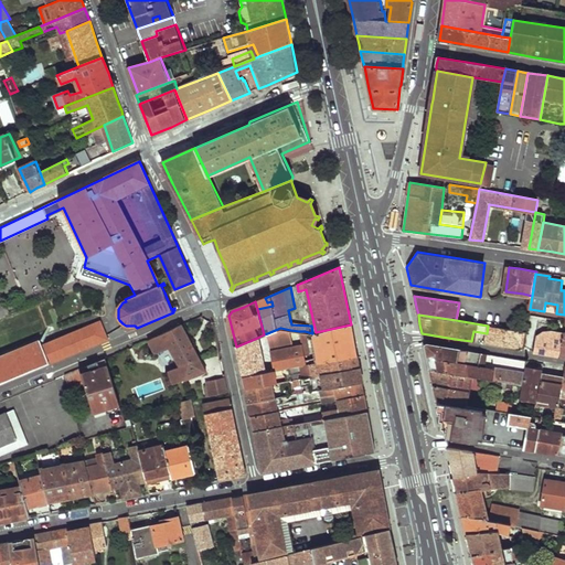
[(99,319),(94,321),(103,342),(108,340),(99,319)]
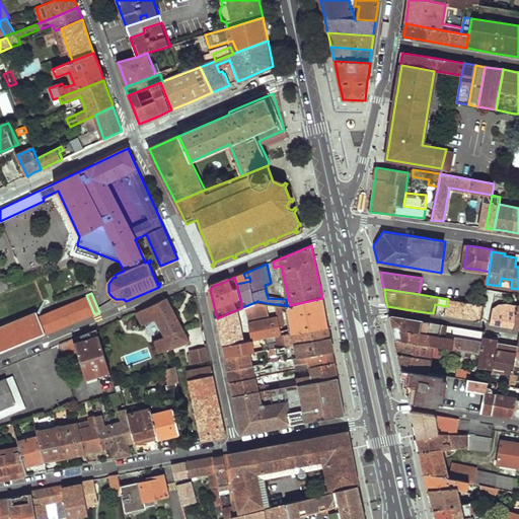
[(0,353),(46,335),(57,329),(94,314),(86,295),(38,315),(35,310),(0,324),(0,353)]
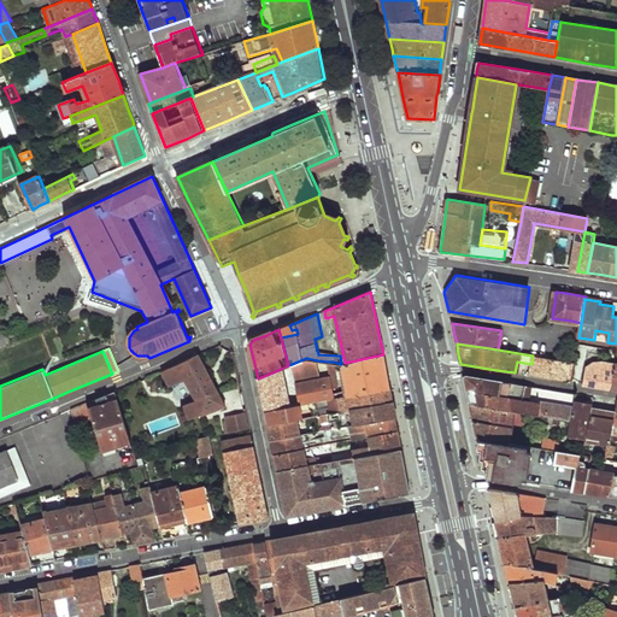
[(178,364),(160,371),(168,388),(183,381),(192,401),(180,406),(186,419),(225,405),(199,353),(178,364)]
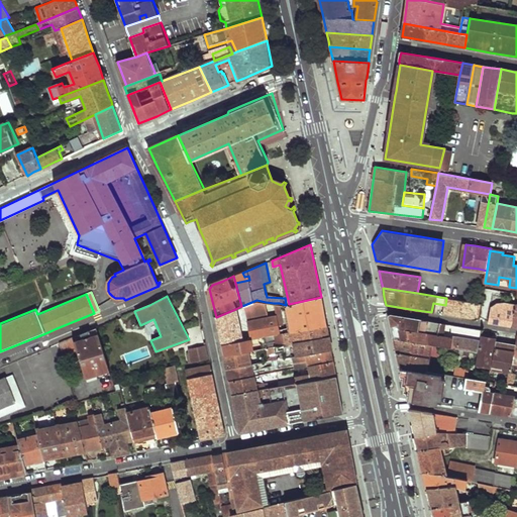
[(276,315),(279,333),(283,332),(326,324),(323,311),(321,297),(289,304),(286,305),(289,326),(283,327),(279,303),(274,303),(276,315)]
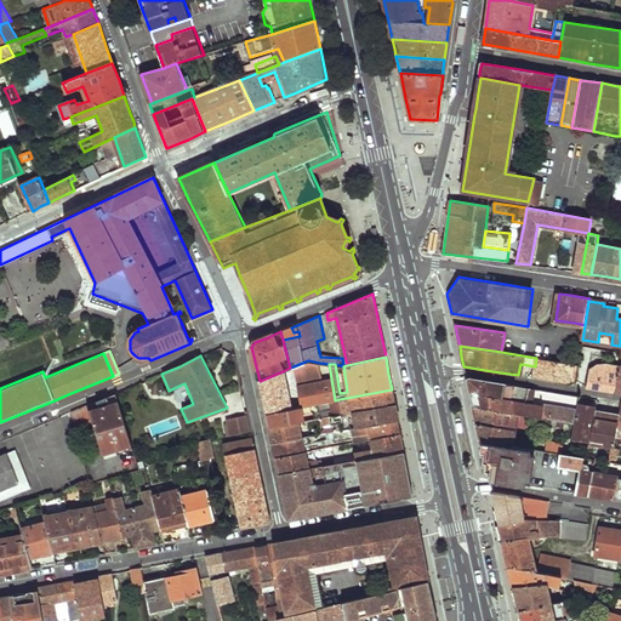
[(535,366),(533,377),(553,381),(575,385),(577,364),(536,358),(535,366)]
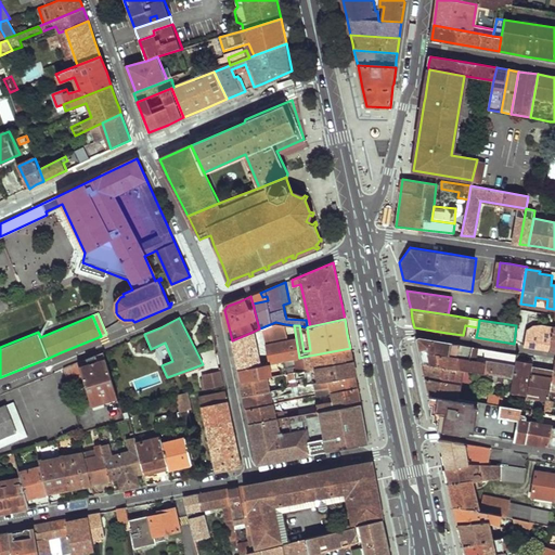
[(262,327),(270,364),(283,361),(295,359),(299,358),(296,338),(288,339),(285,324),(275,322),(262,327)]
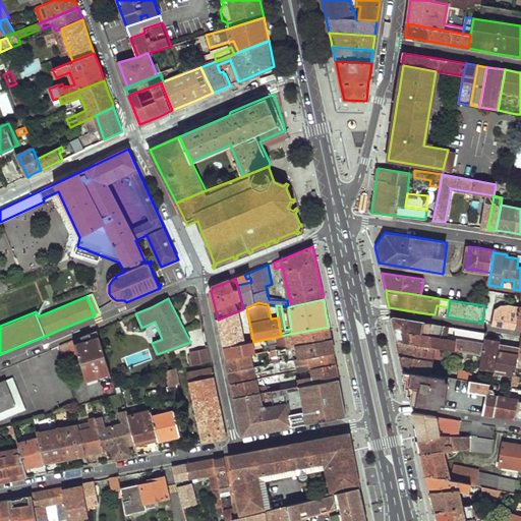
[(495,309),(491,324),(503,326),(517,328),(520,306),(508,303),(501,305),(495,309)]
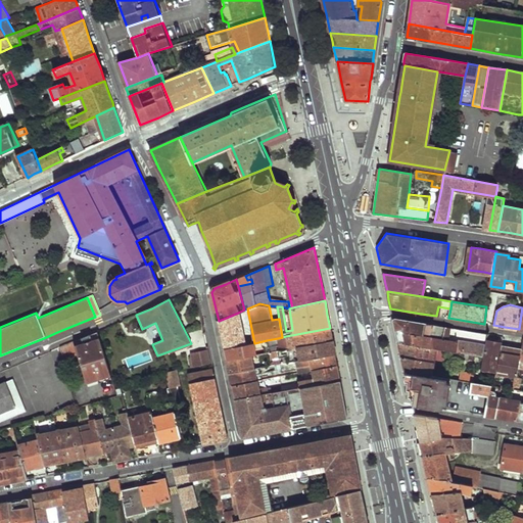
[(222,337),(225,348),(245,344),(238,313),(219,321),(222,337)]
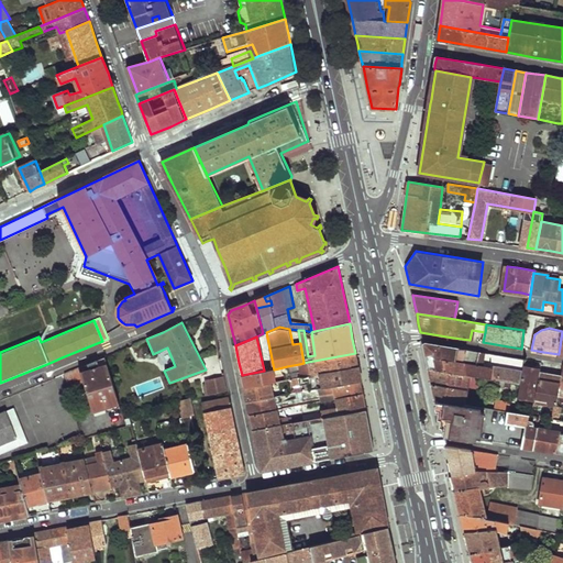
[(426,357),(429,368),(471,375),(481,377),(492,378),(499,381),(504,381),(512,383),(520,384),(523,365),(525,359),(516,357),(484,352),(422,342),(426,357)]
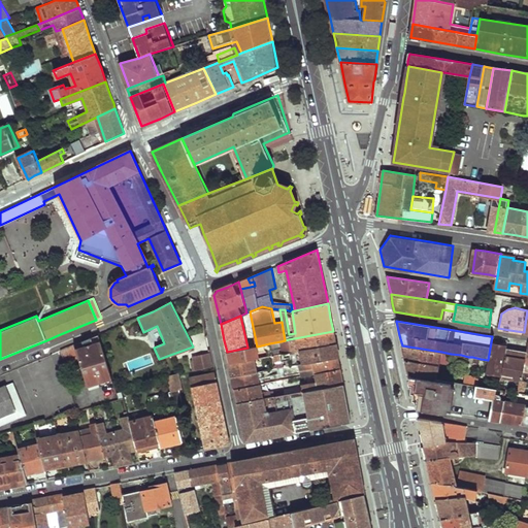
[(291,352),(335,342),(334,337),(333,331),(289,339),(291,352)]
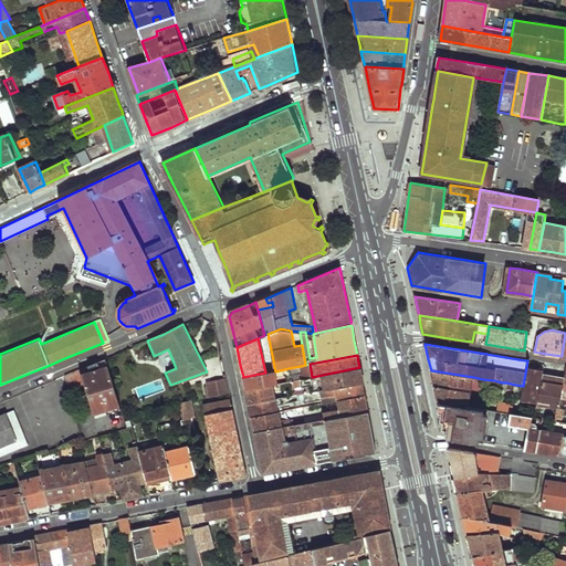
[(106,358),(97,363),(100,368),(108,365),(106,358)]
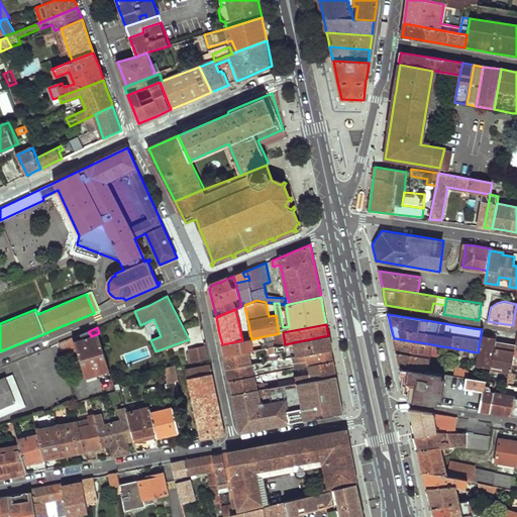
[(199,327),(192,328),(194,337),(201,336),(199,327)]
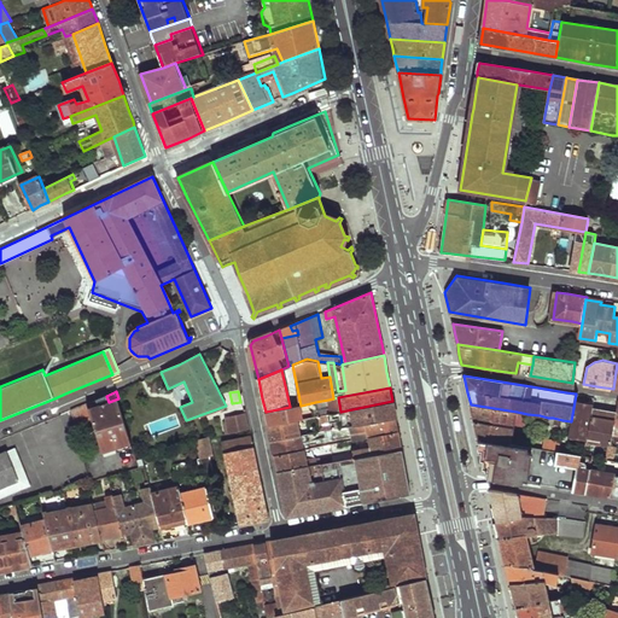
[(109,402),(106,396),(95,400),(99,410),(104,414),(111,412),(109,402)]
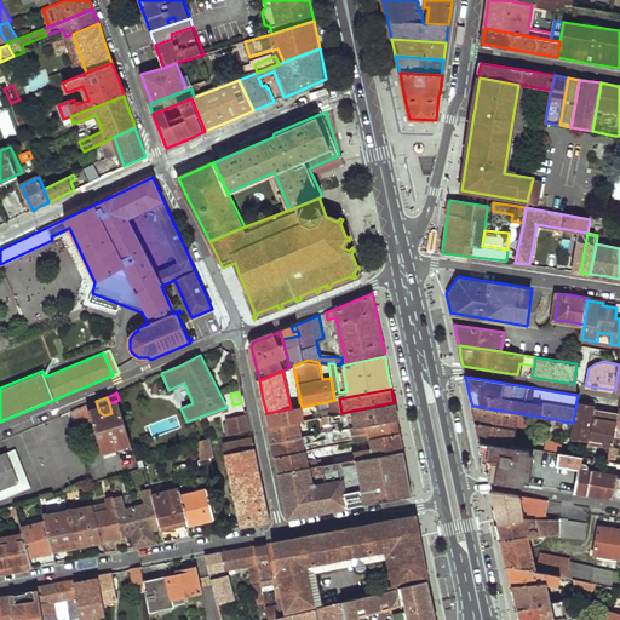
[(112,413),(104,415),(99,412),(102,420),(103,419),(109,436),(114,435),(118,446),(132,441),(119,400),(109,403),(112,413)]
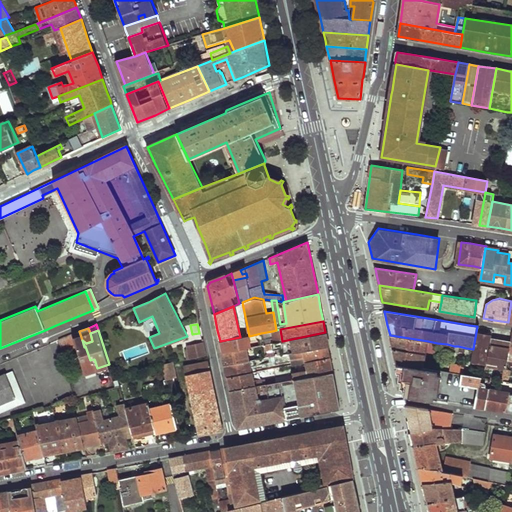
[(82,340),(79,331),(71,334),(77,349),(87,376),(110,368),(109,364),(97,368),(94,359),(90,360),(85,346),(84,347),(82,340)]
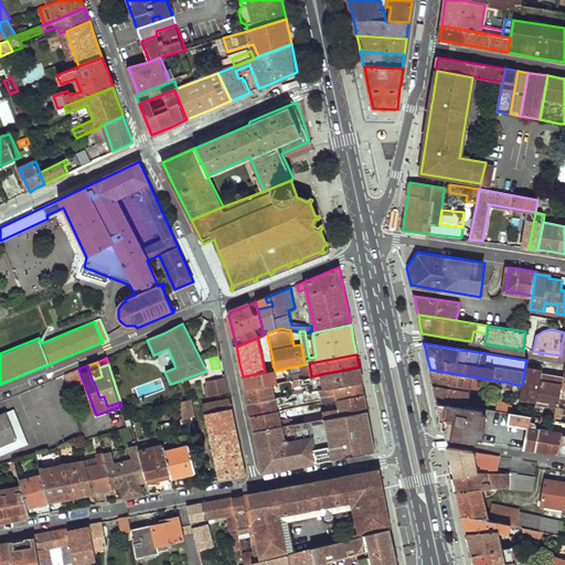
[(302,388),(304,393),(336,386),(362,381),(361,373),(359,366),(311,376),(304,379),(291,381),(292,387),(301,386),(302,388)]
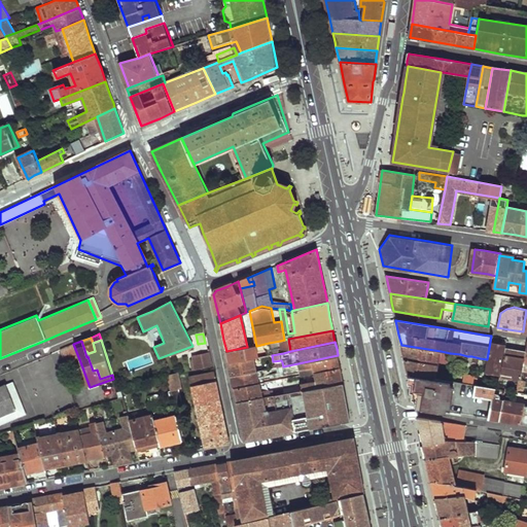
[(490,342),(487,359),(484,372),(500,375),(504,347),(505,345),(490,342)]
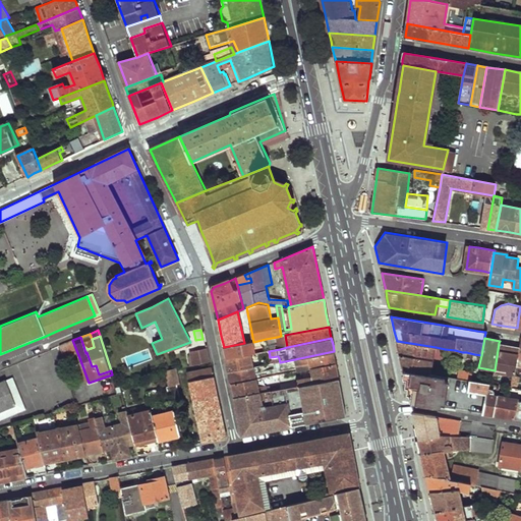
[(60,345),(66,359),(78,355),(72,340),(60,345)]
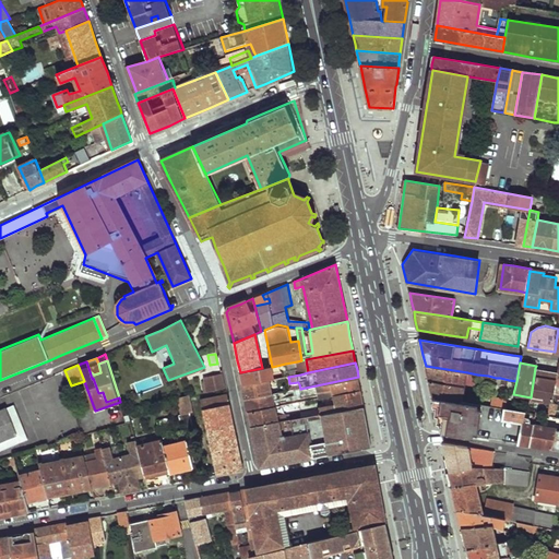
[(427,373),(428,381),(464,387),(467,372),(426,366),(427,373)]
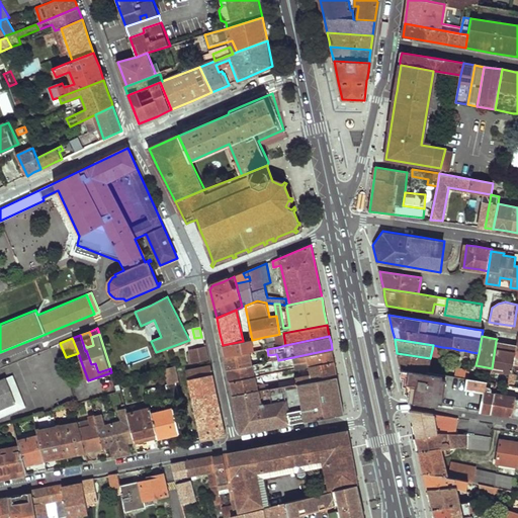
[(224,352),(225,357),(254,351),(251,340),(243,341),(223,345),(224,352)]
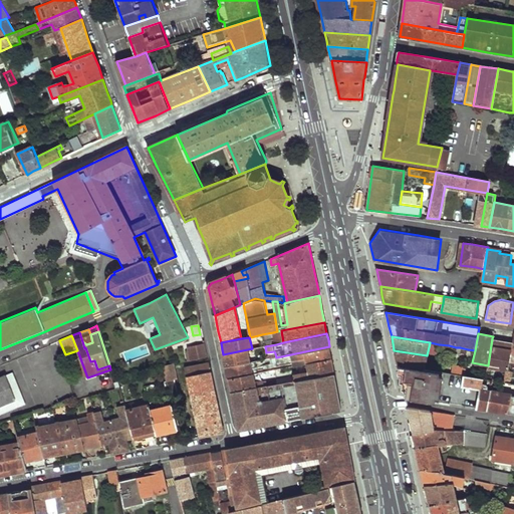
[(492,338),(488,365),(487,368),(506,371),(507,364),(512,342),(492,338)]
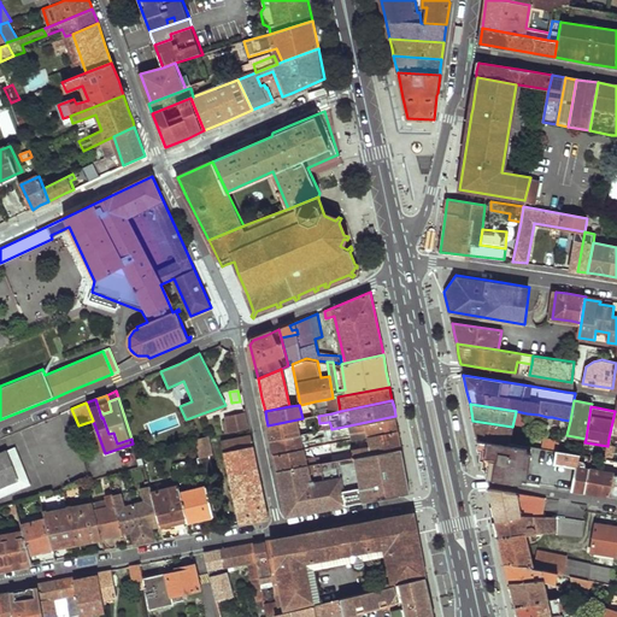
[(225,433),(250,429),(246,412),(225,417),(227,419),(228,425),(224,427),(225,433)]
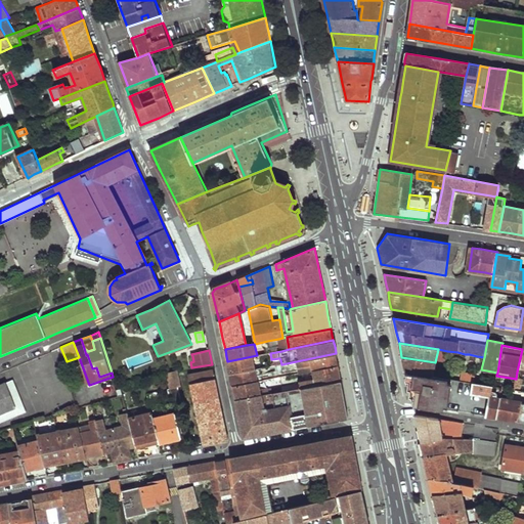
[(229,368),(230,374),(255,369),(254,362),(271,359),(270,353),(257,355),(227,361),(229,368)]
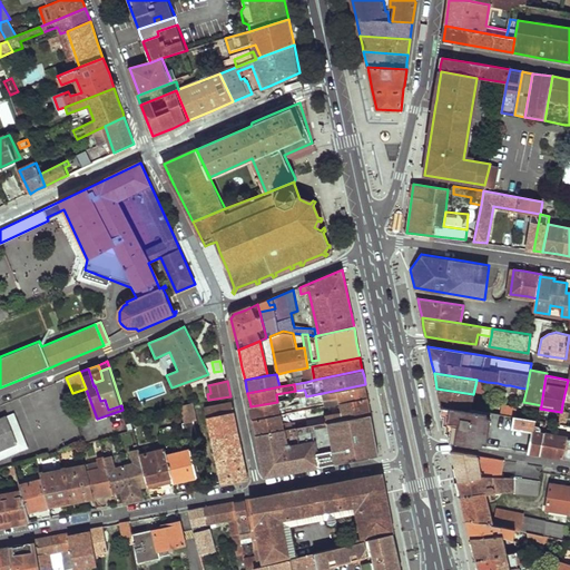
[(338,390),(341,402),(367,396),(366,391),(365,384),(338,390)]
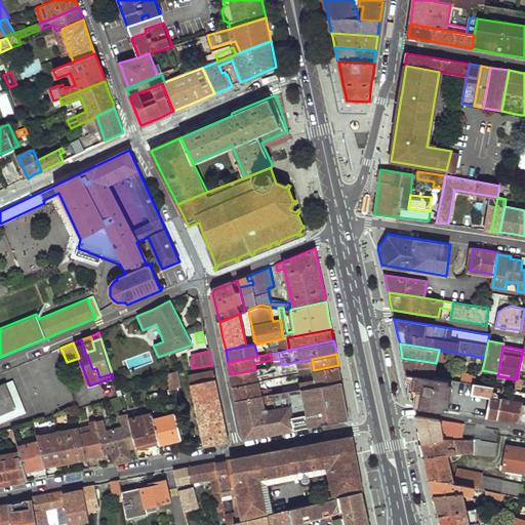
[(404,365),(406,373),(428,376),(429,368),(435,369),(436,363),(402,358),(404,365)]
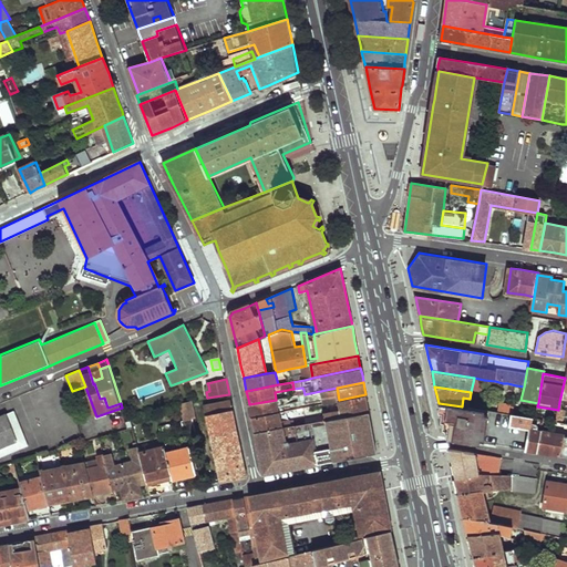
[(323,412),(325,415),(306,419),(307,423),(369,411),(368,404),(366,394),(339,400),(340,409),(323,412)]
